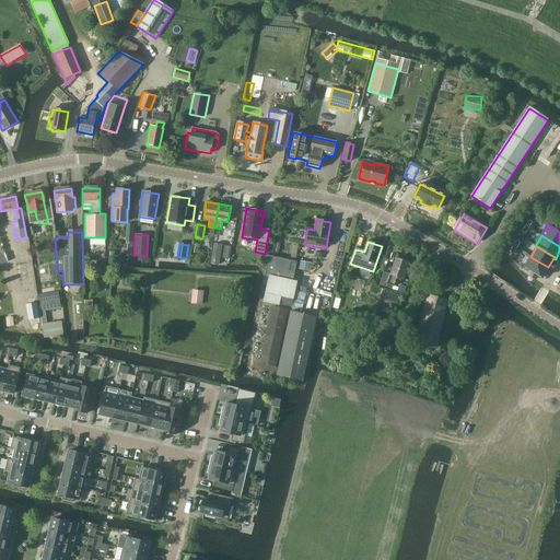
[(264,302),(278,305),(280,295),(293,299),(295,290),(296,282),(292,281),(296,263),(265,255),(263,265),(267,266),(265,276),(269,276),(264,302)]
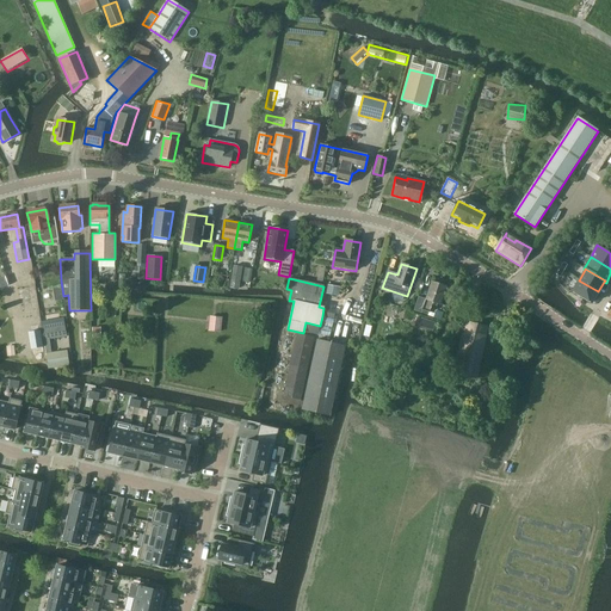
[(579,281),(572,291),(591,303),(598,291),(579,281)]
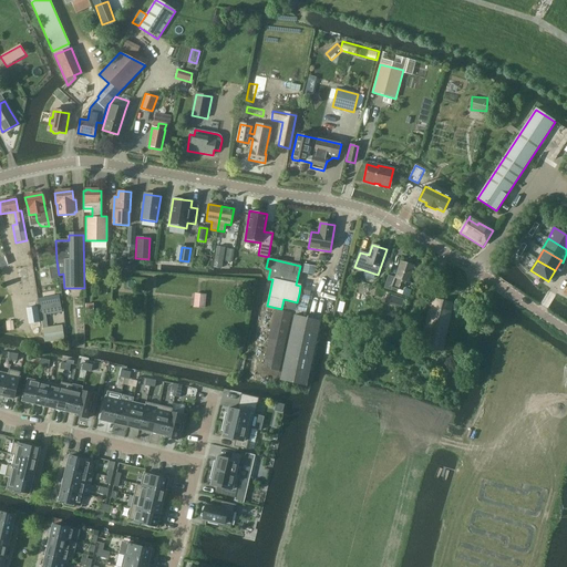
[(397,294),(401,280),(408,282),(414,267),(401,263),(395,278),(388,276),(384,289),(397,294)]
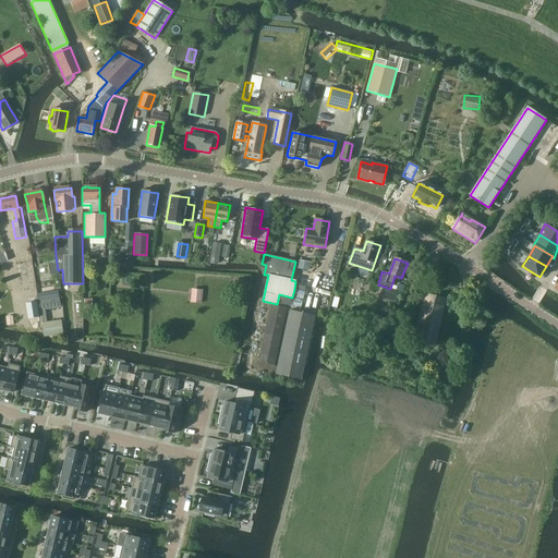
[(299,261),(298,268),(310,270),(311,263),(299,261)]
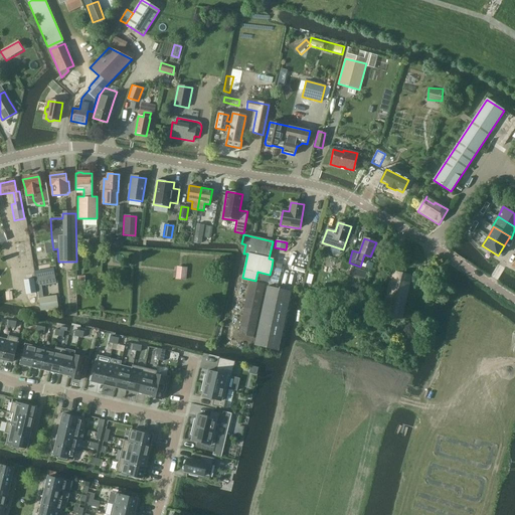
[(273,260),(272,267),(282,270),(283,262),(273,260)]
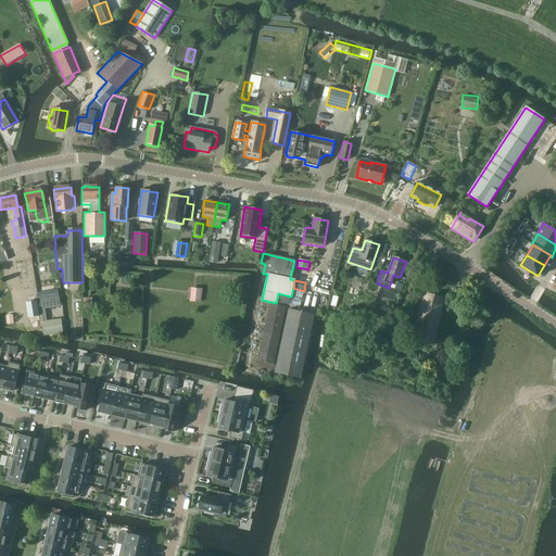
[(396,282),(394,289),(402,291),(404,285),(396,282)]
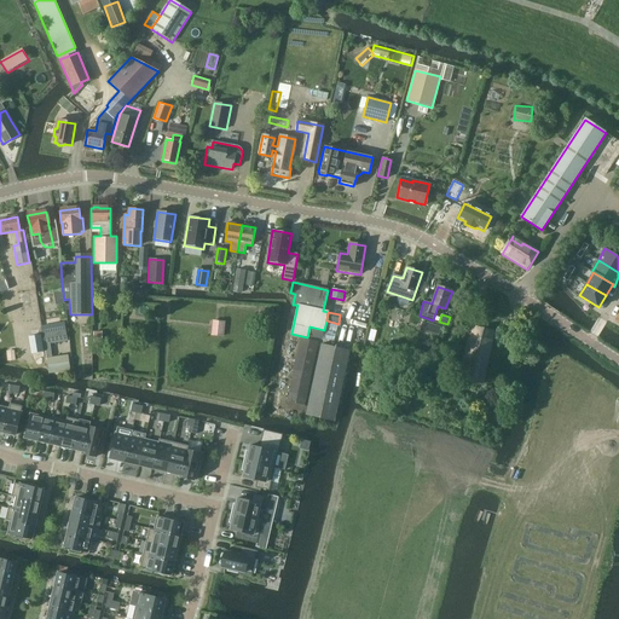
[(67,318),(73,369),(77,369),(74,324),(82,323),(82,317),(67,318)]
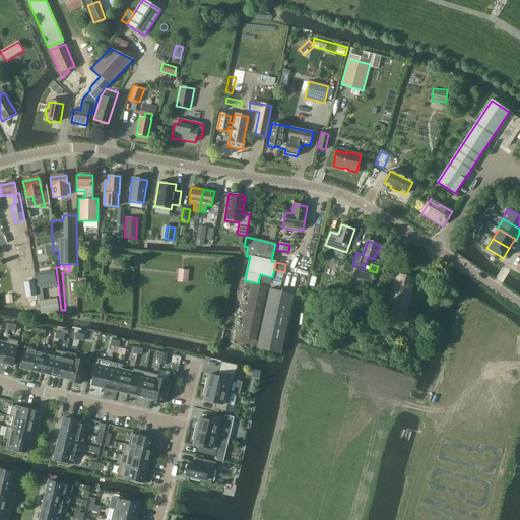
[(179,269),(177,281),(188,282),(189,270),(179,269)]
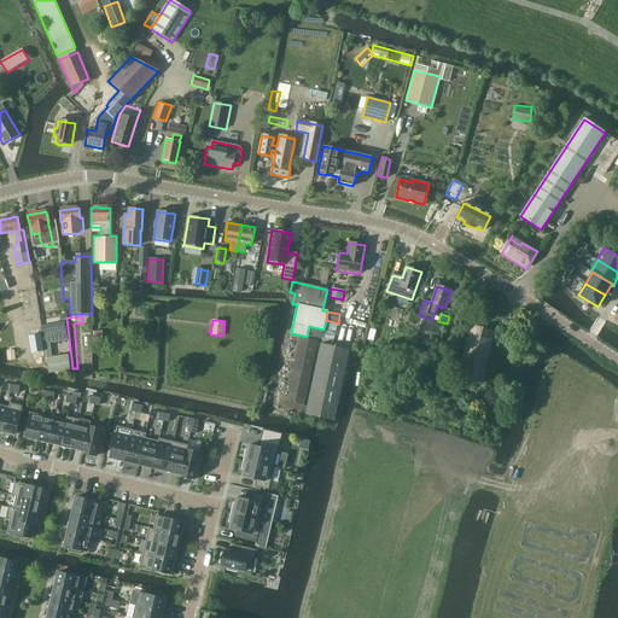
[(326,320),(324,330),(336,332),(338,324),(326,320)]
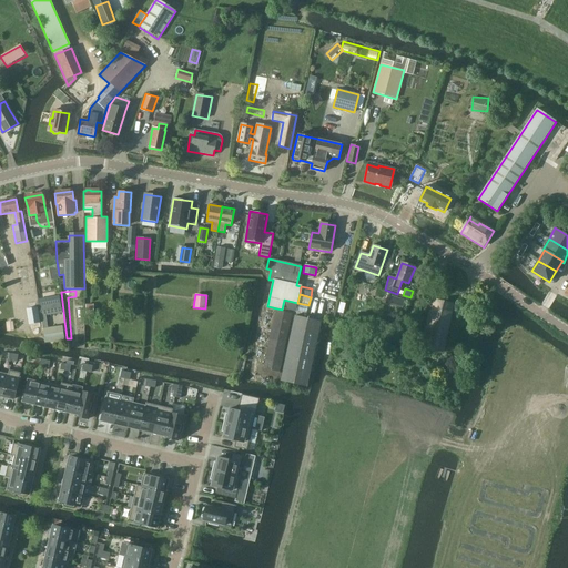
[(388,295),(386,303),(403,308),(405,300),(388,295)]
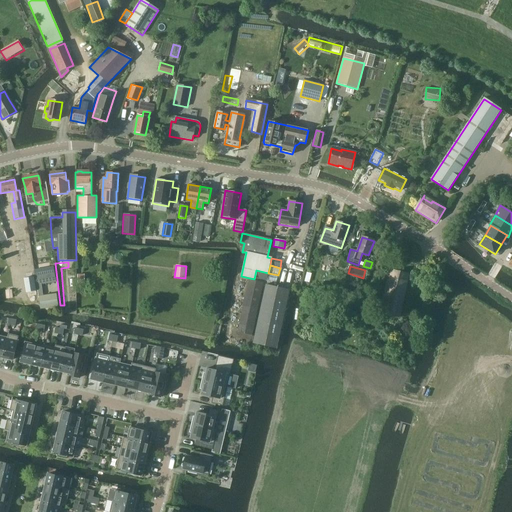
[(34,270),(40,309),(58,306),(56,294),(43,296),(41,285),(56,282),(53,267),(34,270)]
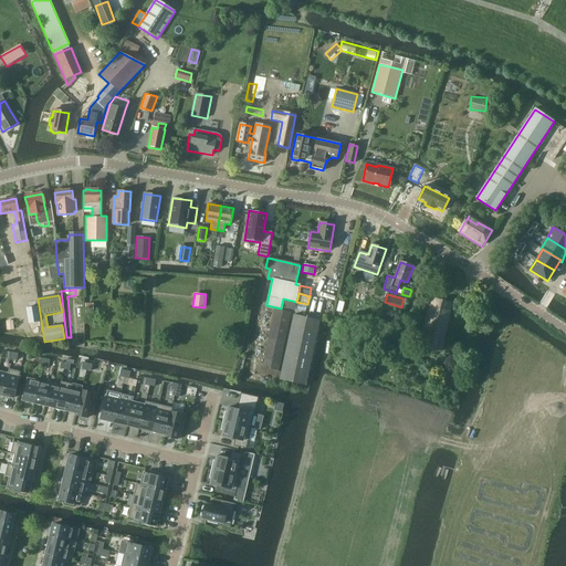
[(283,299),(281,308),(294,311),(294,310),(296,302),(283,299)]
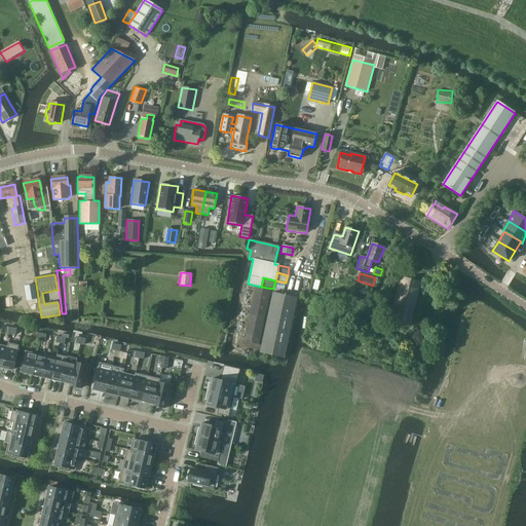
[(411,328),(416,298),(417,295),(419,283),(400,278),(397,291),(398,291),(390,324),(411,328)]
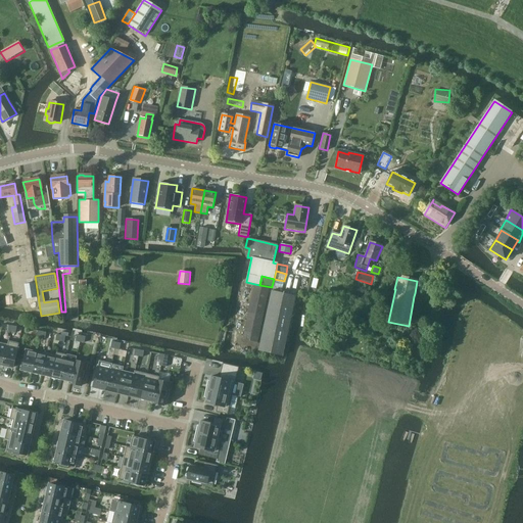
[(274,279),(272,286),(282,288),(284,281),(274,279)]
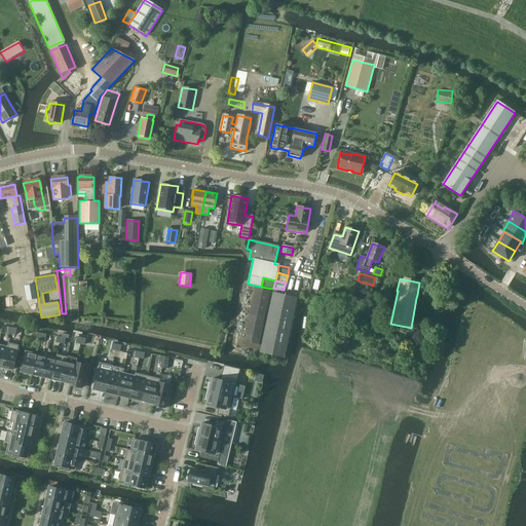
[(34,286),(24,287),(26,301),(36,299),(34,286)]
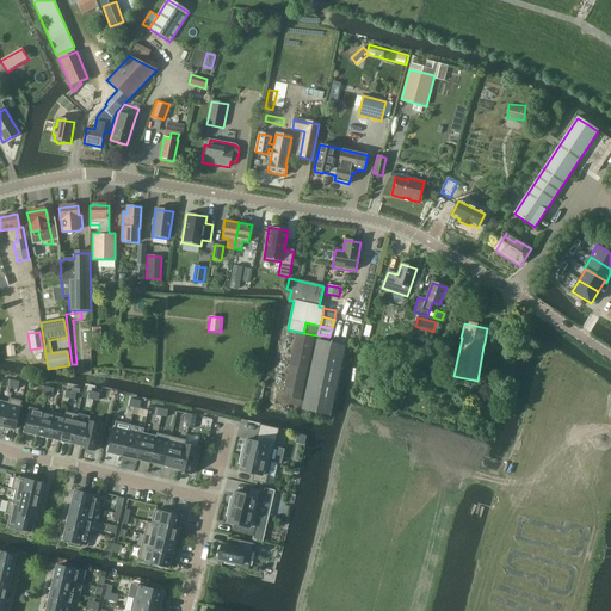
[(301,401),(313,339),(296,334),(283,397),(301,401)]
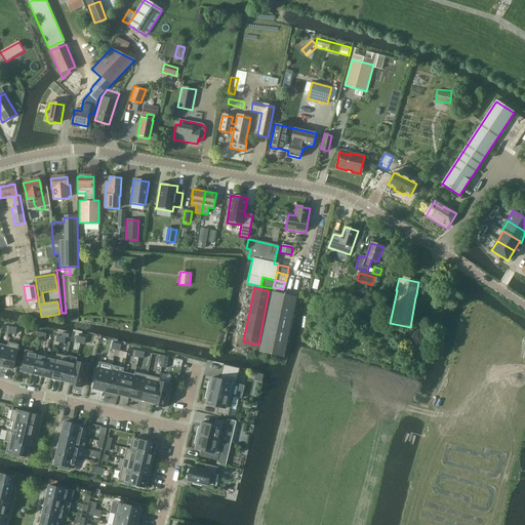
[(272,292),(259,353),(283,358),(296,297),(272,292)]
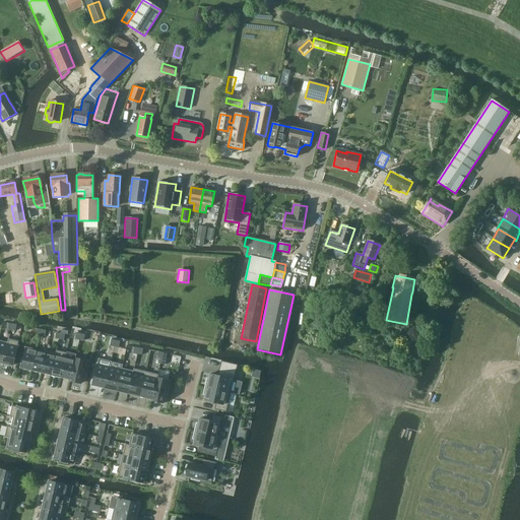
[(339,333),(336,343),(343,344),(345,335),(339,333)]
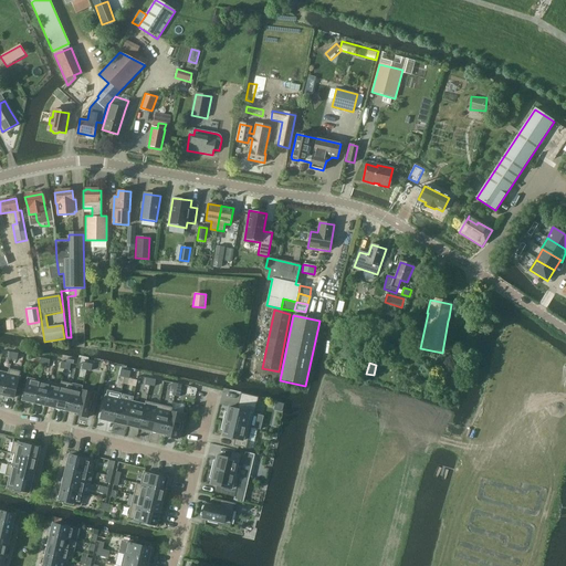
[(13,398),(20,371),(9,369),(8,374),(8,375),(3,396),(13,398)]
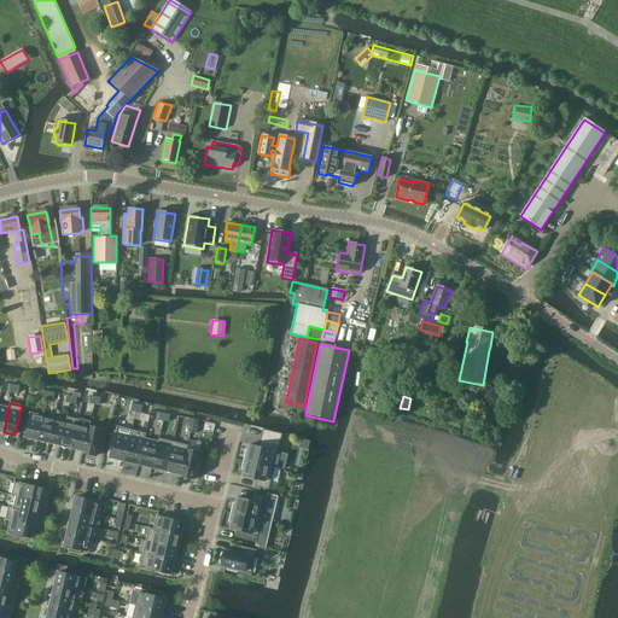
[(38,441),(44,417),(30,414),(29,421),(27,420),(25,429),(27,429),(24,437),(38,441)]
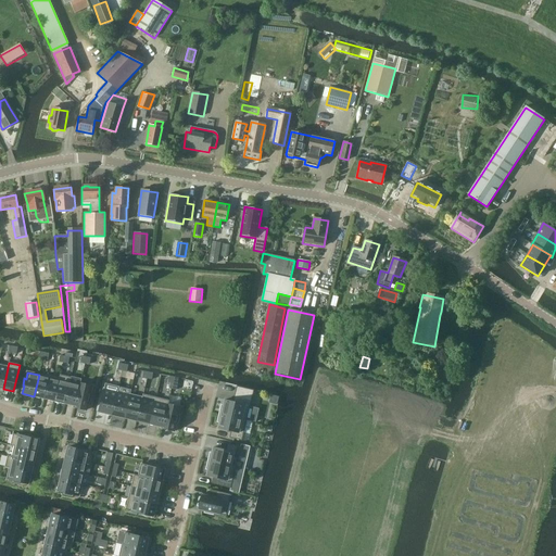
[(45,399),(49,378),(39,375),(34,396),(45,399)]
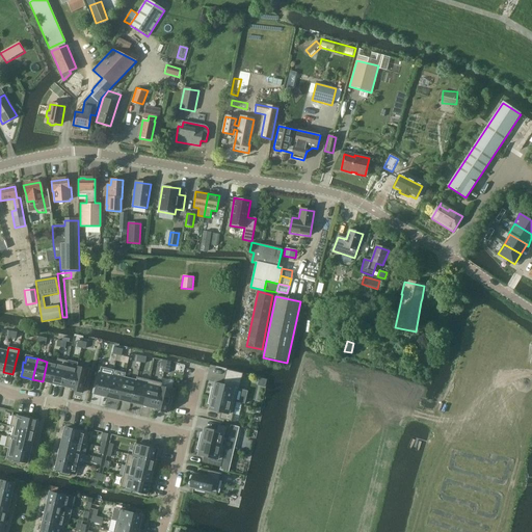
[(67,366),(68,361),(57,358),(56,364),(57,364),(52,383),(61,386),(67,366)]
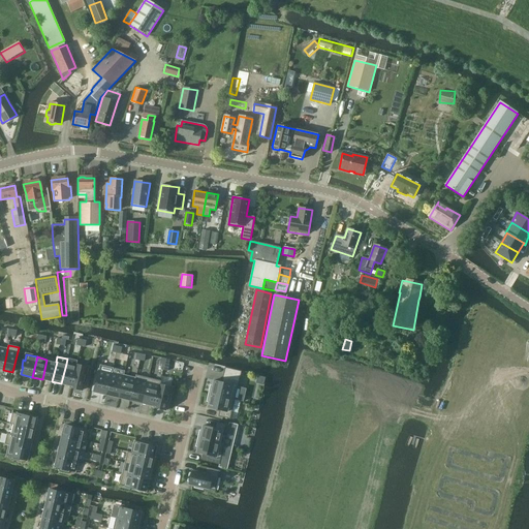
[(57,362),(56,362),(47,360),(42,379),(52,381),(57,362)]
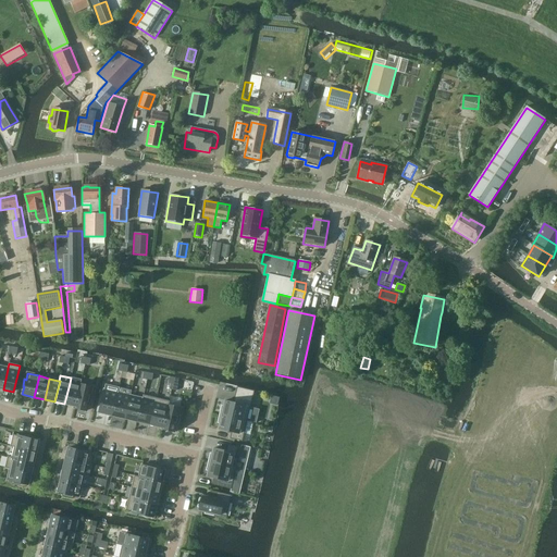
[(79,385),(70,383),(64,404),(74,406),(75,406),(79,385)]
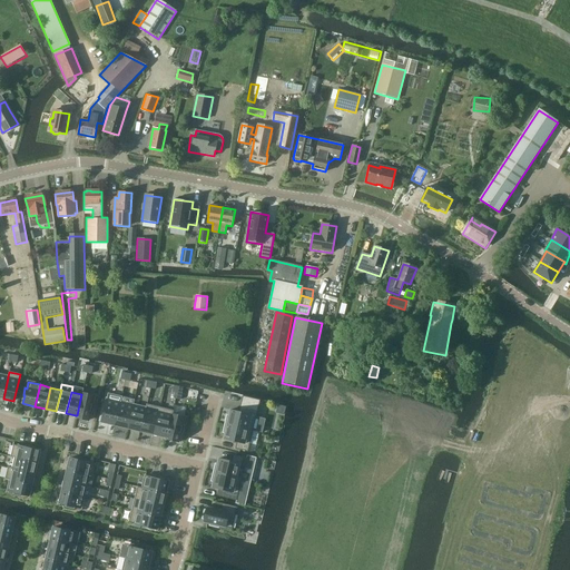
[(92,413),(94,405),(92,404),(95,396),(81,393),(81,394),(77,415),(76,415),(76,418),(88,421),(90,412),(92,413)]
